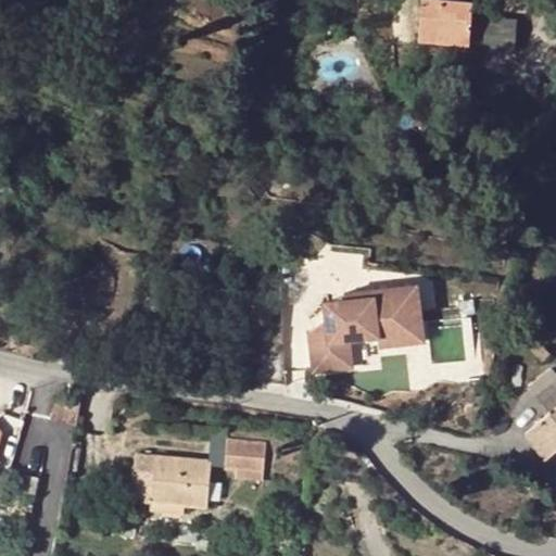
[(477,4),(445,0),(426,0),(421,37),(472,45),(477,4)]
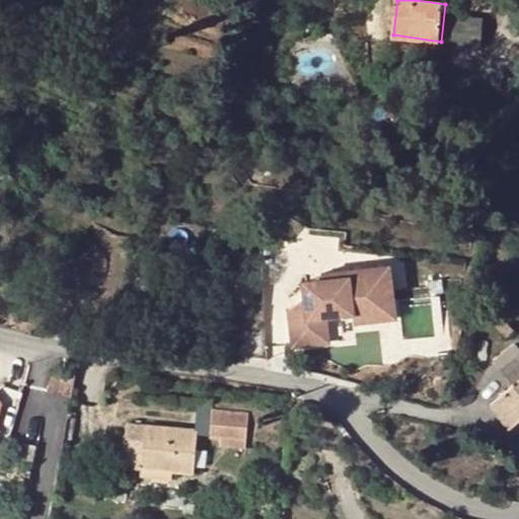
[(289,304),(293,346),(328,342),(326,326),(326,316),(353,313),(354,322),(395,317),(390,273),(369,275),(368,269),(321,274),(322,280),(312,281),(310,287),(307,292),(304,296),(300,299),(296,302),(292,303),(290,303),(289,304)]
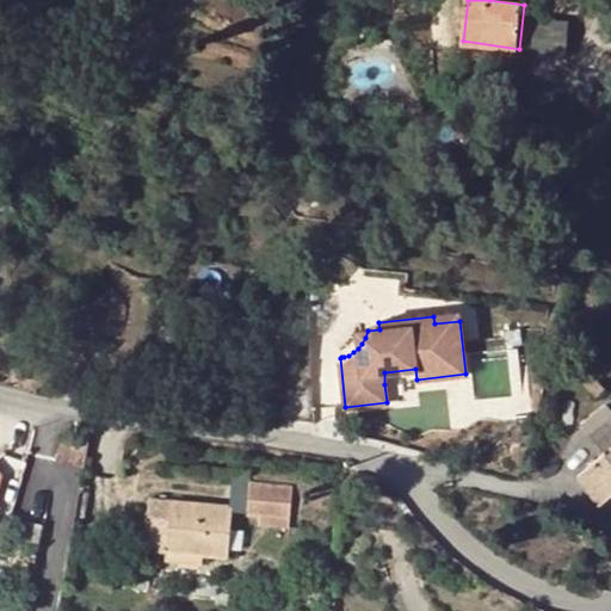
[(415,369),(384,372),(384,384),(417,380),(415,369)]
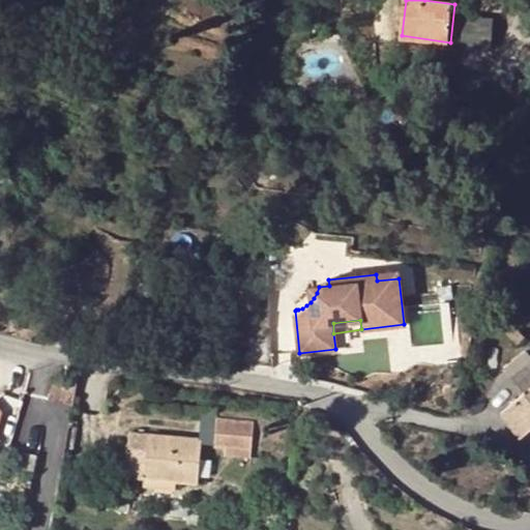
[(504,414),(526,436),(529,432),(529,363),(513,378),(527,394),(504,414)]
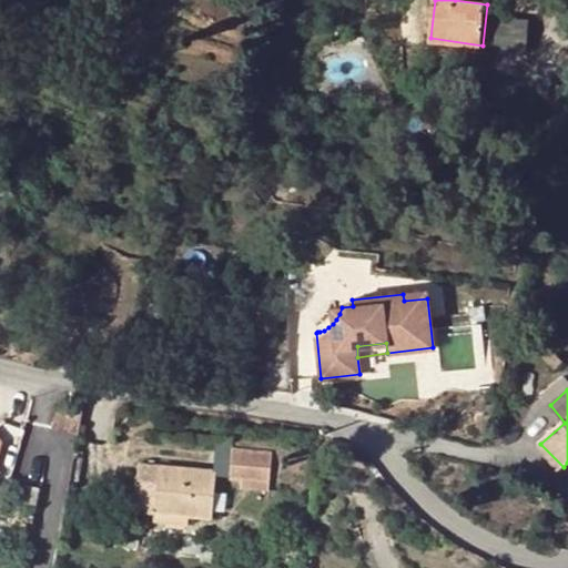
[(231,479),(239,480),(270,485),(273,457),(233,452),(231,479)]
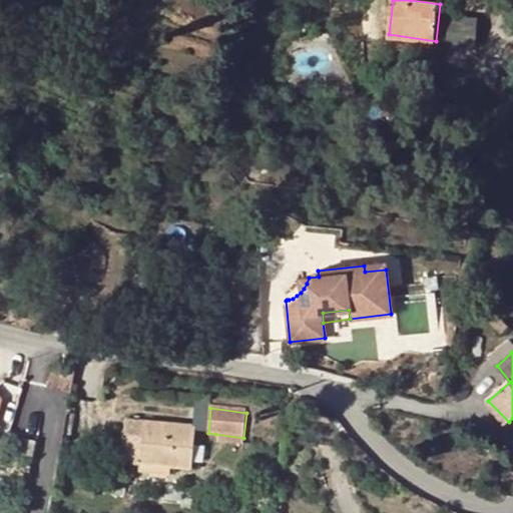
[(142,455),(141,464),(170,467),(193,468),(196,426),(145,421),(144,427),(142,455)]
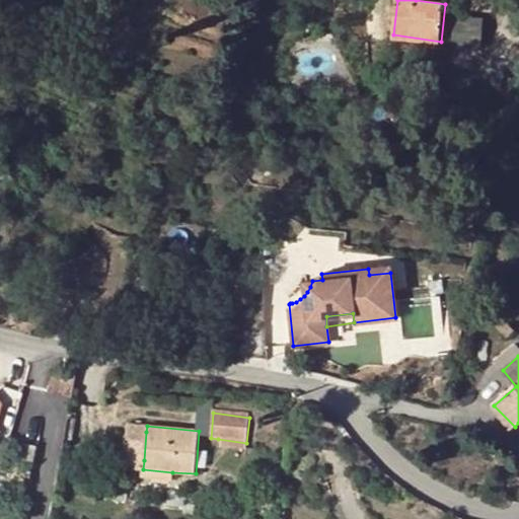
[(144,460),(146,432),(136,431),(133,459),(144,460)]
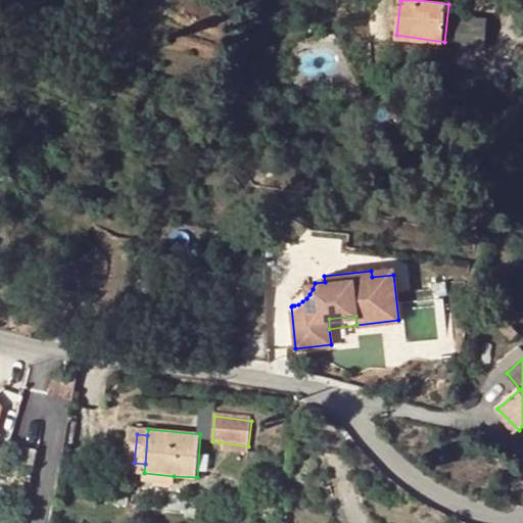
[(248,446),(220,442),(219,453),(247,456),(248,446)]
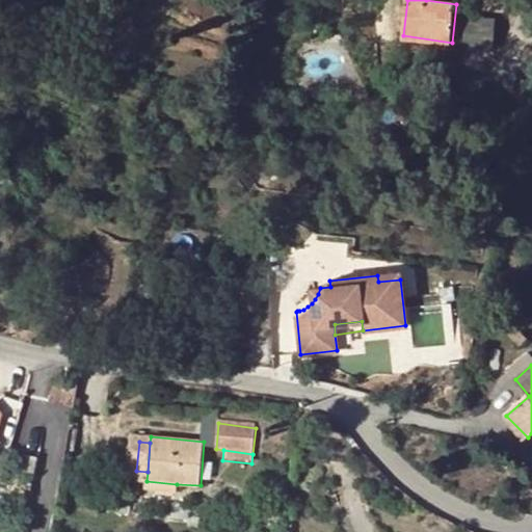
[(177,484),(147,481),(145,489),(176,491),(177,484)]
